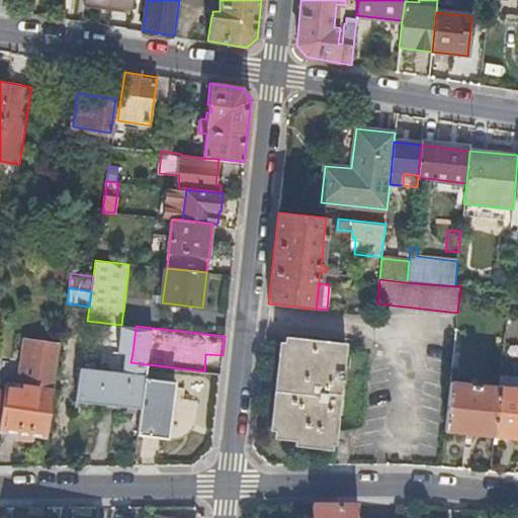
[(458,373),(463,329),(455,328),(450,372),(458,373)]
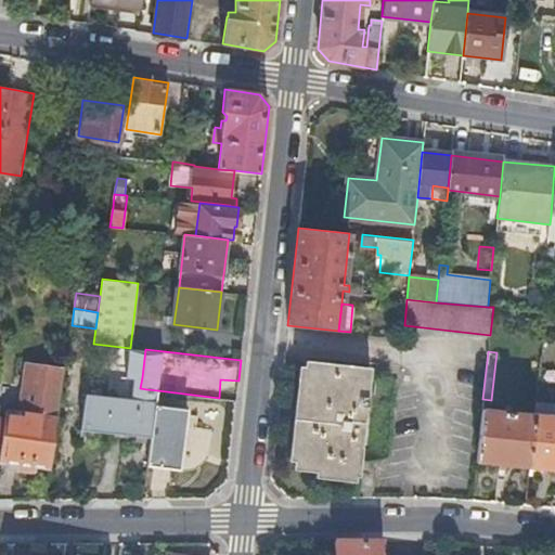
[(355,481),(355,475),(359,475),(369,368),(305,361),(305,368),(298,368),(296,395),(301,395),(297,434),(292,434),(288,461),(294,462),(294,468),(315,470),(315,478),(355,481)]
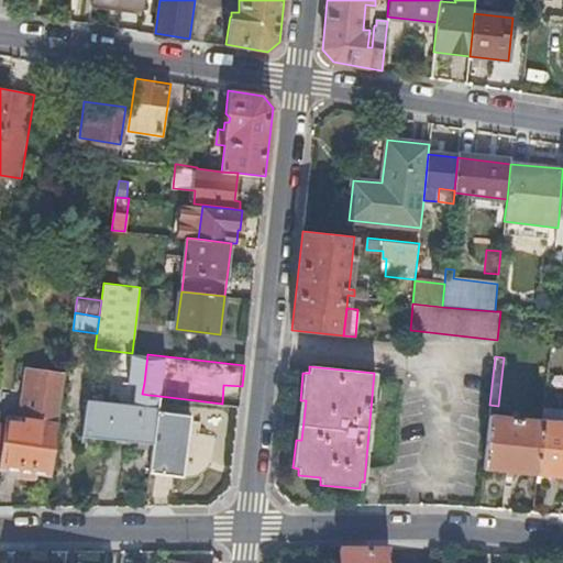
[(41,371),(29,368),(25,385),(37,386),(41,371)]
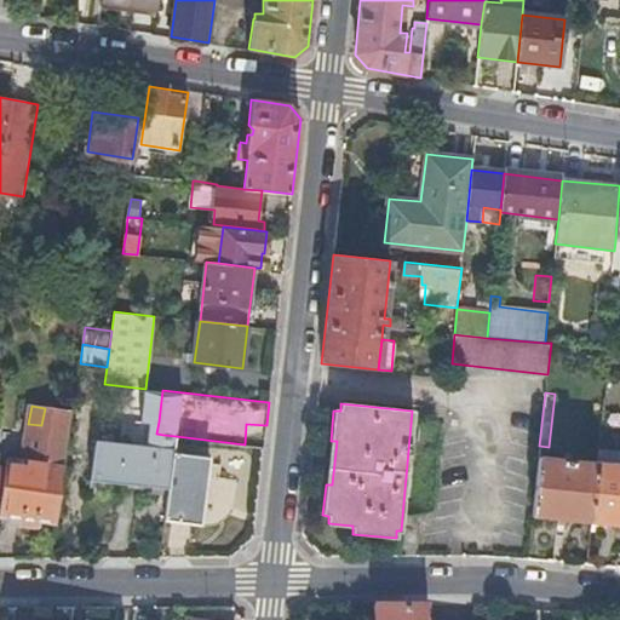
[(0,499),(0,512),(56,521),(64,465),(73,412),(68,411),(45,408),(41,425),(28,424),(23,459),(6,457),(0,499)]
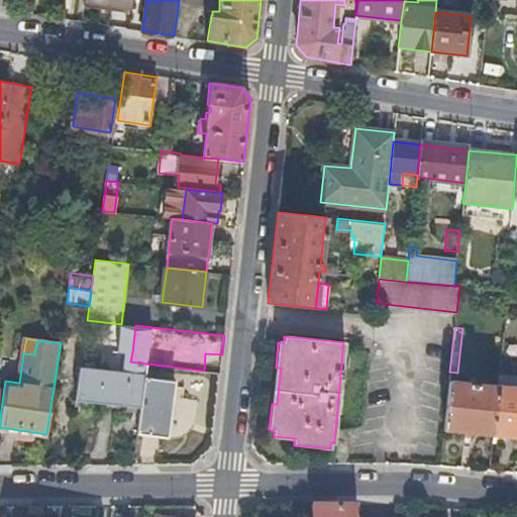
[(130,362),(132,351),(123,350),(120,370),(80,365),(75,398),(140,406),(143,383),(144,374),(146,364),(136,363),(130,362)]
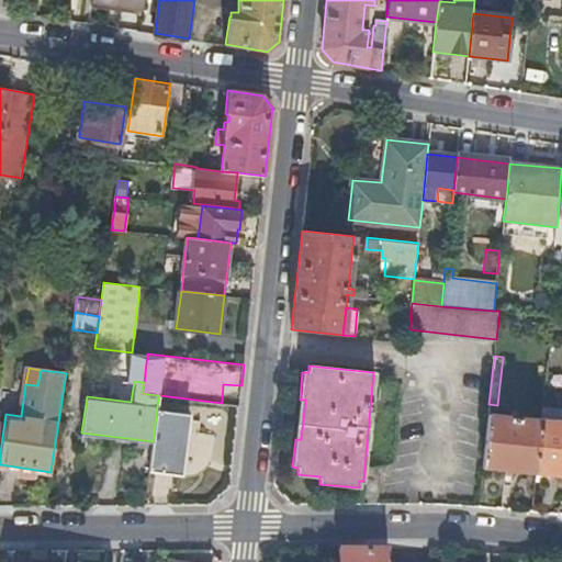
[(561,407),(542,405),(540,418),(535,473),(561,474),(561,407)]
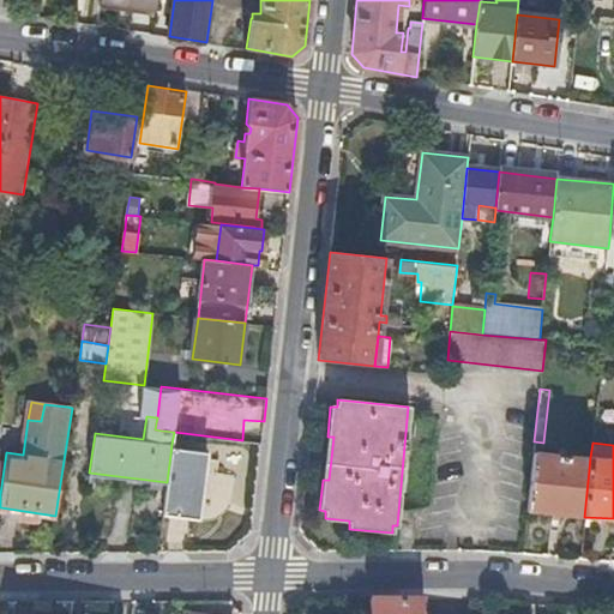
[(584,517),(590,457),(534,451),(527,511),(584,517)]
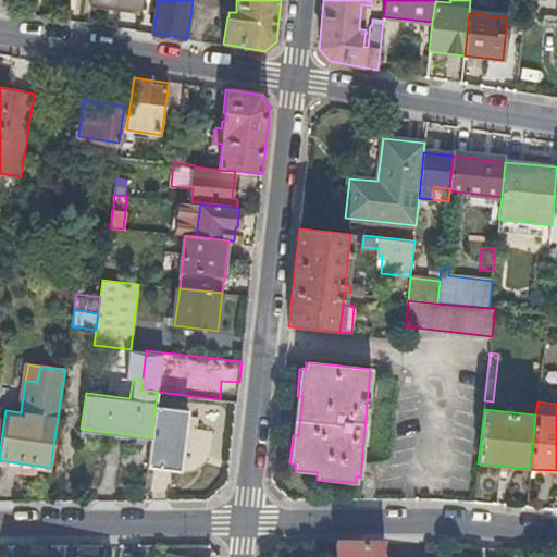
[(187,417),(155,412),(151,437),(147,468),(180,471),(182,450),(187,417)]
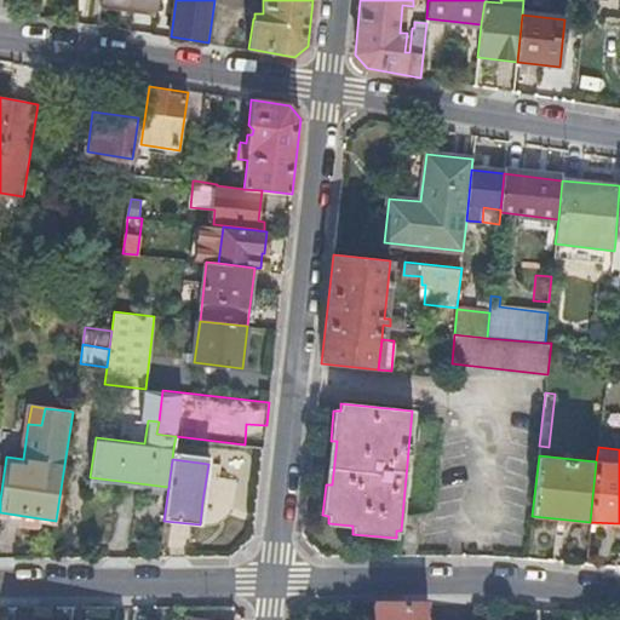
[(424,619),(426,604),(372,604),(371,619),(424,619)]
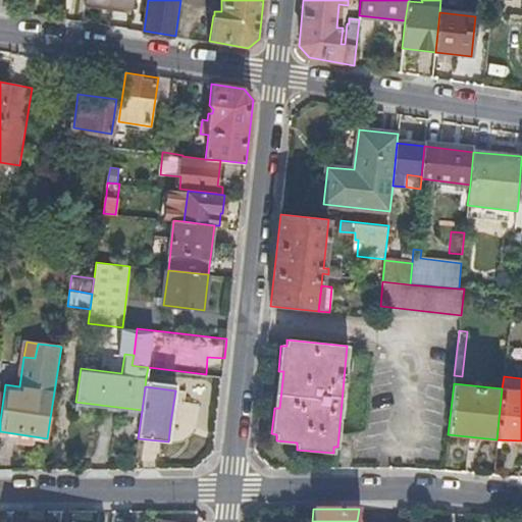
All buildings are outlined.
